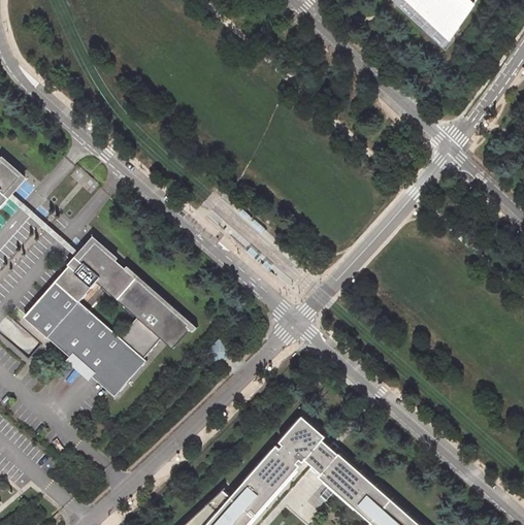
[(400,0),(443,39),(451,30),(471,0),(400,0)]
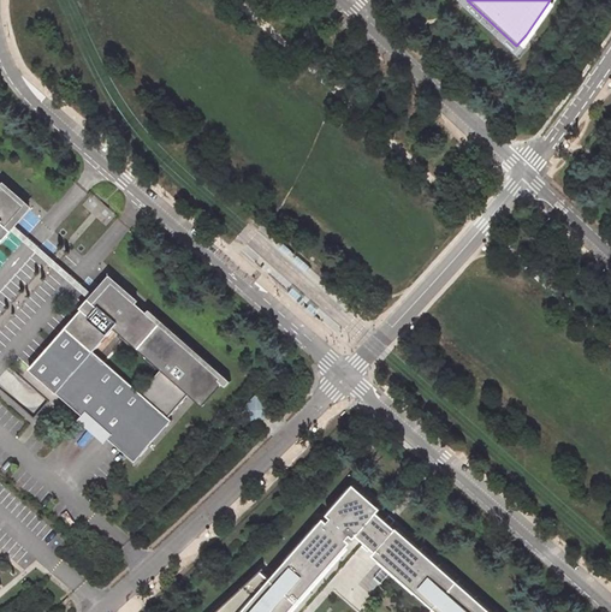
[(0,239),(25,211),(0,185),(0,239)]
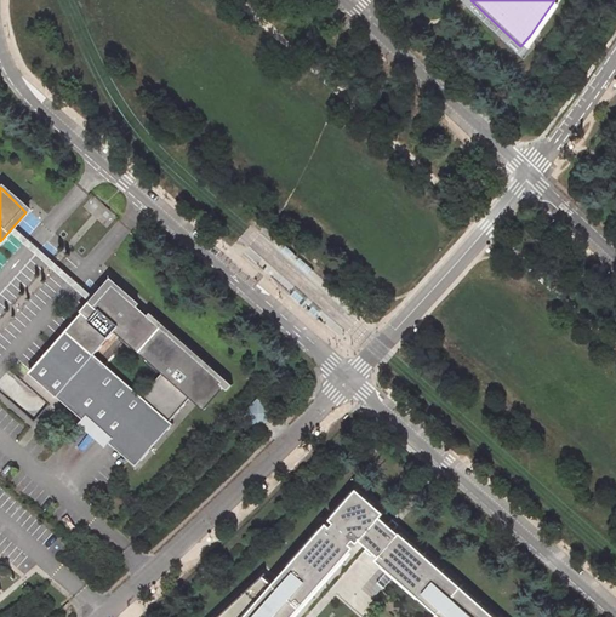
[(186,401),(198,412),(221,387),(107,283),(24,373),(130,468),(167,426),(165,424),(186,401)]
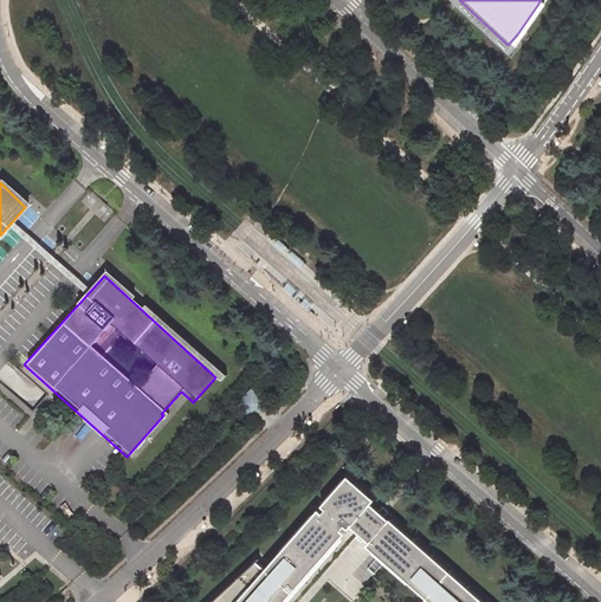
[(246,394),(234,406),(245,418),(258,405),(246,394)]
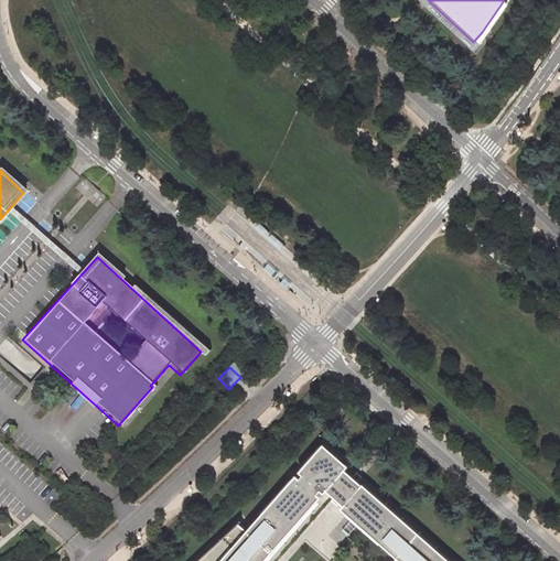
[(337,460),(321,444),(295,473),(299,476),(297,478),(293,476),(244,531),(235,524),(193,560),(262,560),(323,492),(330,498),(327,502),(331,505),(333,507),(336,503),(340,507),(337,509),(394,559),(392,560),(448,560),(359,484),(359,485),(356,482),(358,477),(357,476),(353,473),(350,476),(343,471),(346,466),(343,464),(342,465),(337,462),(337,460)]
